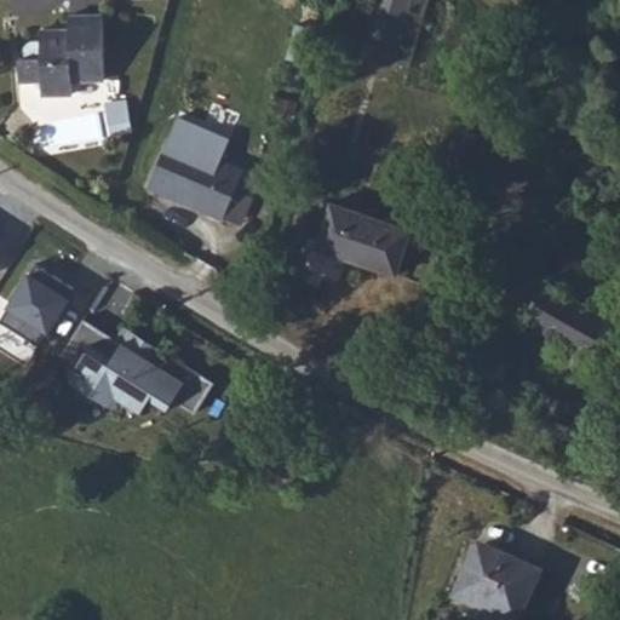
[(409,0),(378,0),(362,55),(392,63),(409,0)]
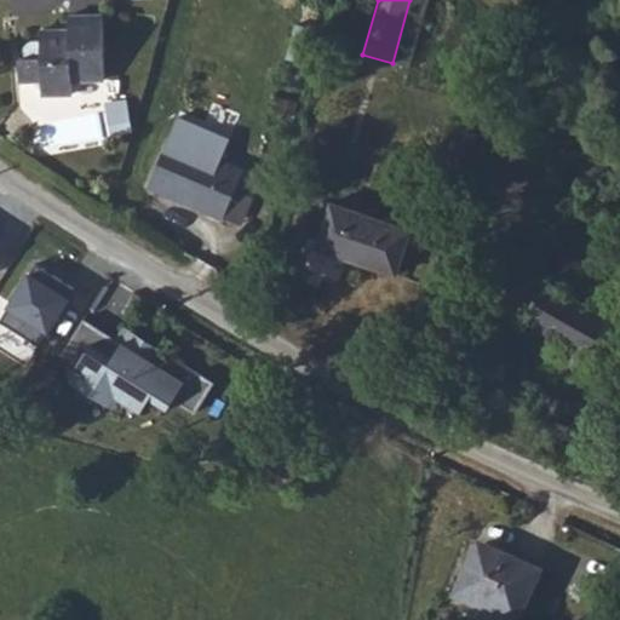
[(105,80),(104,16),(70,16),(70,29),(41,30),(41,41),(35,41),(30,44),(26,47),(23,51),(21,56),(19,59),(21,65),(21,81),(42,81),(42,95),(73,95),(73,80),(105,80)]
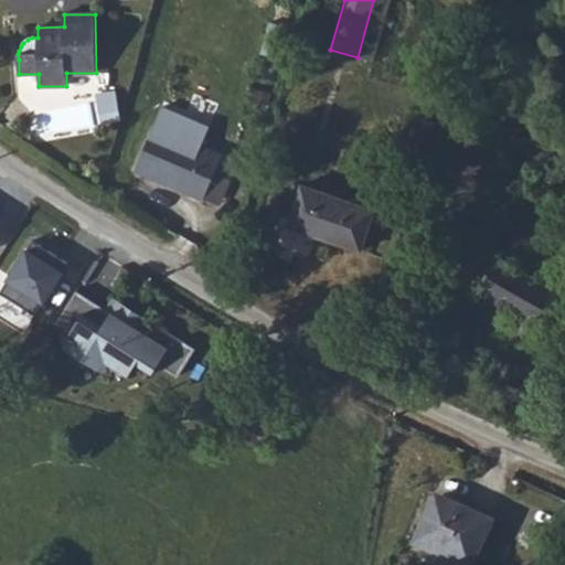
[(116,92),(98,94),(100,106),(117,103),(116,92)]
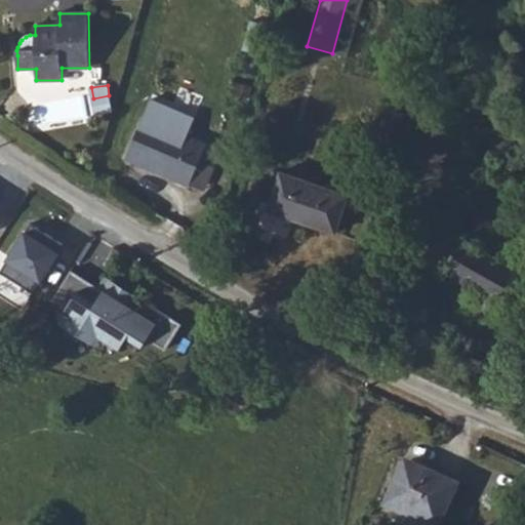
[(113,110),(109,95),(93,98),(96,114),(113,110)]
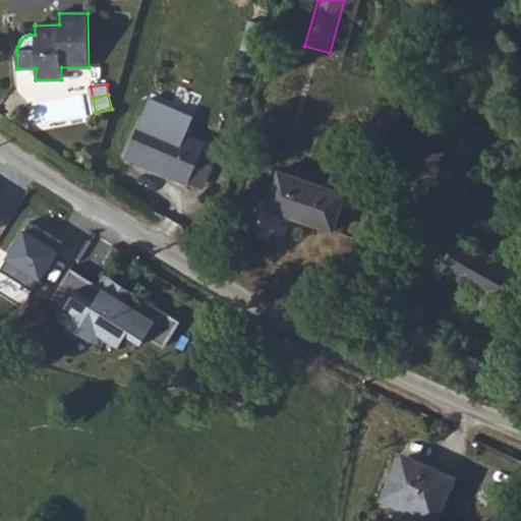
[(142,116),(125,157),(187,184),(198,159),(206,162),(212,147),(205,143),(206,142),(142,116)]
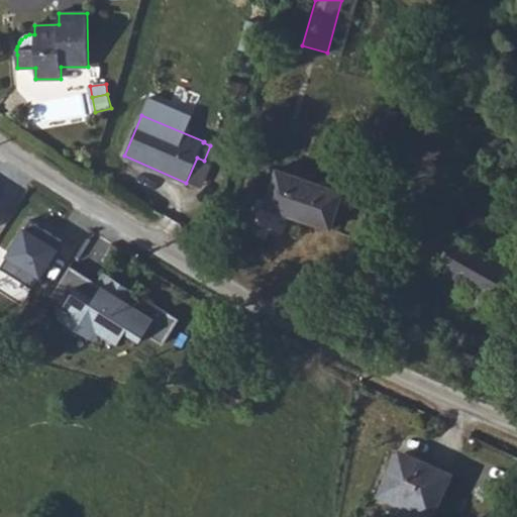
[(330,228),(342,192),(278,170),(267,200),(259,198),(249,226),(283,237),(290,215),(330,228)]
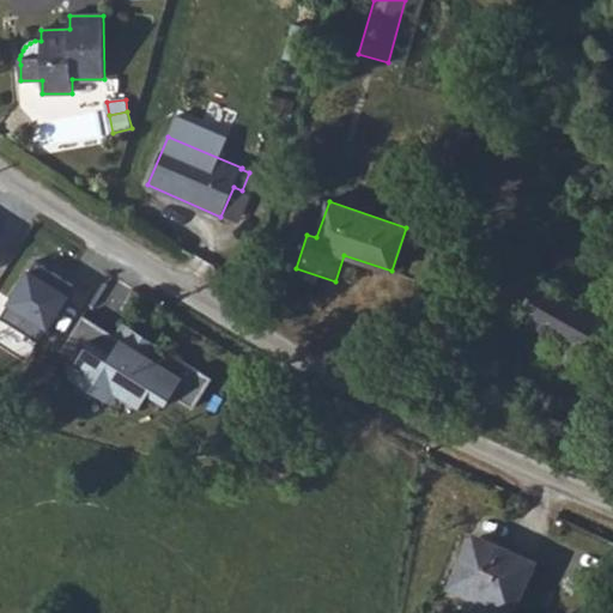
[(612,317),(540,278),(545,268),(516,253),(495,292),(521,307),(516,316),(564,343),(557,356),(581,370),(588,356),(590,357),(612,317)]
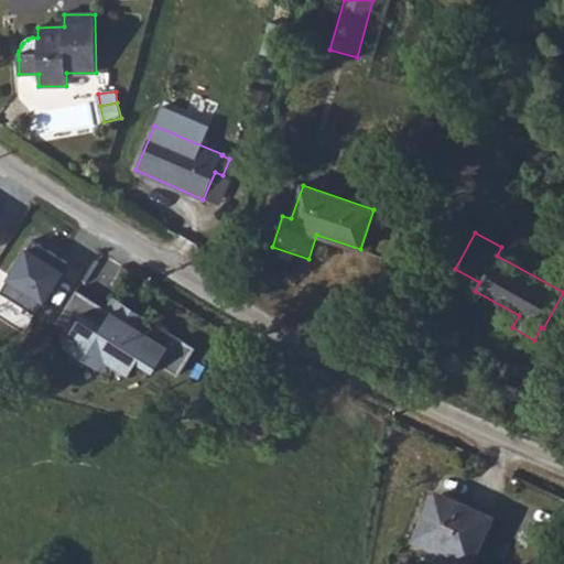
[(106,308),(77,290),(56,322),(72,331),(68,336),(71,337),(109,361),(129,373),(132,368),(136,362),(149,371),(152,372),(156,366),(176,378),(196,348),(158,324),(150,336),(140,329),(147,317),(119,300),(111,312),(106,308)]
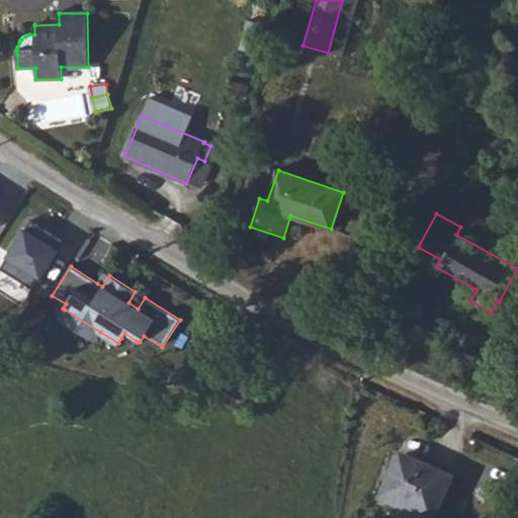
[(109,275),(104,272),(97,283),(102,286),(109,275)]
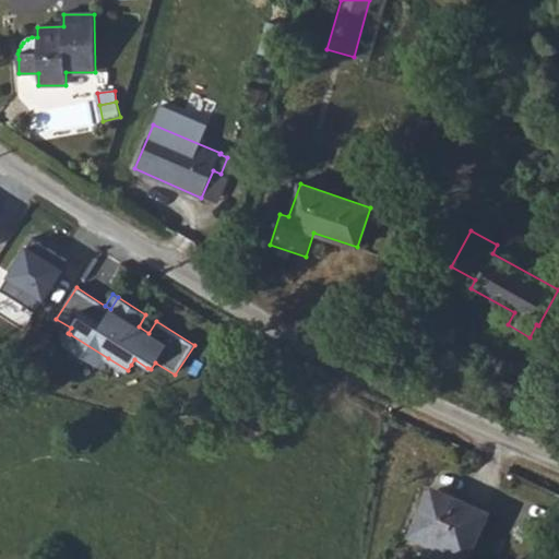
[(108,358),(70,334),(64,343),(103,367),(108,358)]
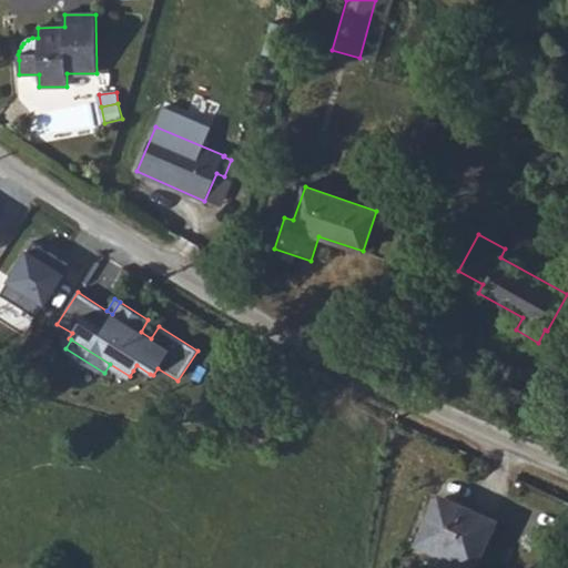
[(150,374),(137,365),(133,371),(146,379),(150,374)]
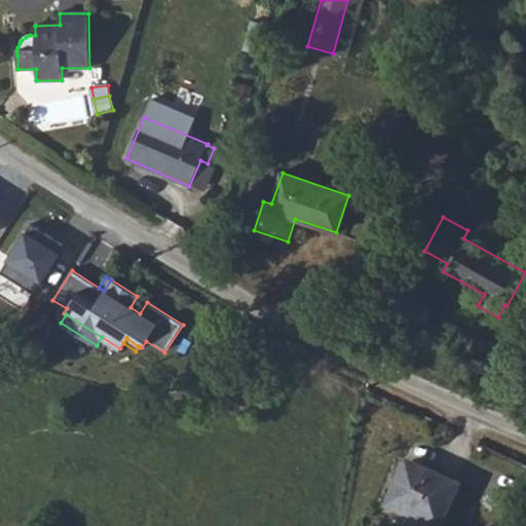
[(422,525),(442,525),(462,482),(430,467),(427,474),(406,464),(385,509),(422,525)]
